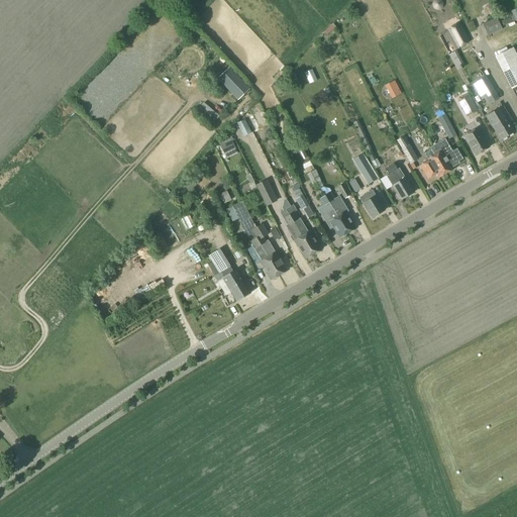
[(482,24),(487,36),(501,29),(496,18),(482,24)]
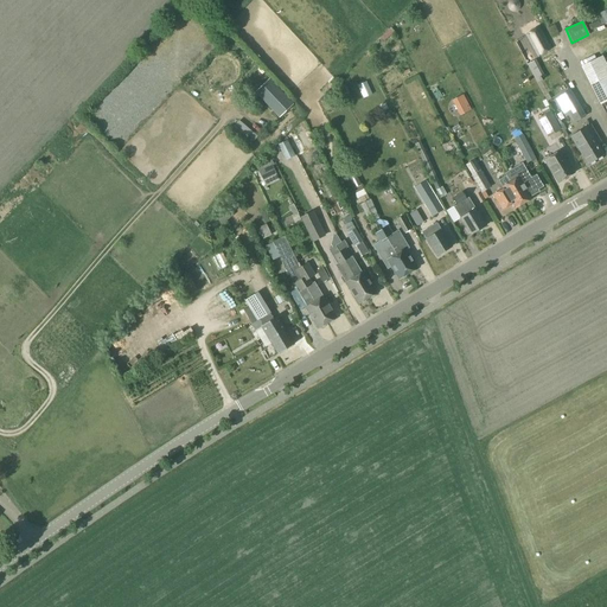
[(555,37),(562,33),(560,26),(553,29),(555,37)]
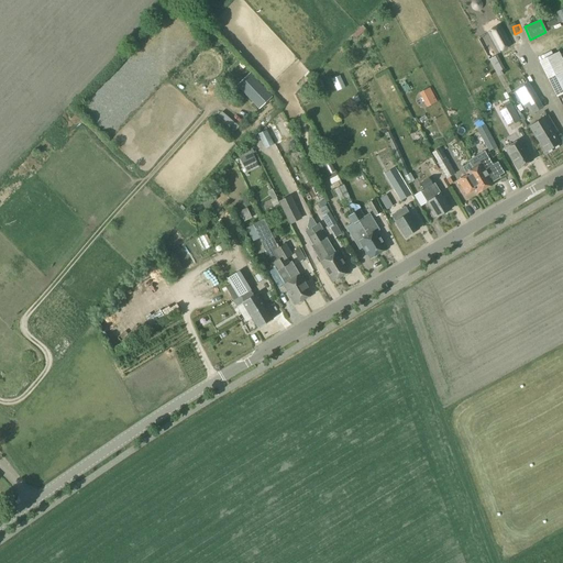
[(360,39),(370,30),(365,25),(356,34),(360,39)]
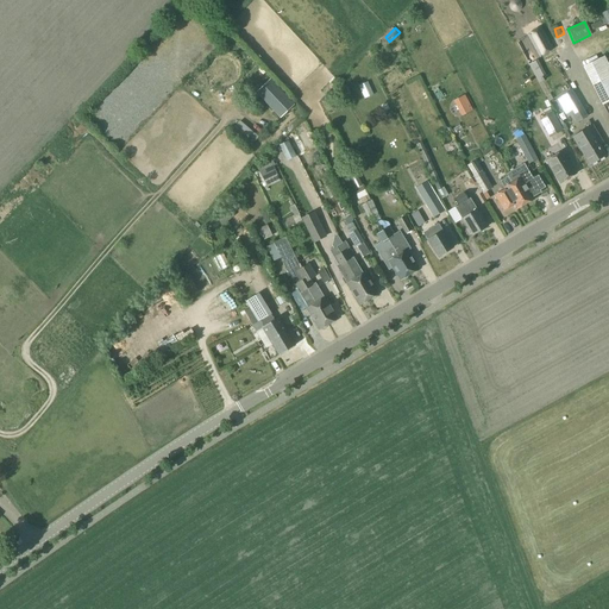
[(539,57),(552,50),(540,29),(527,36),(539,57)]
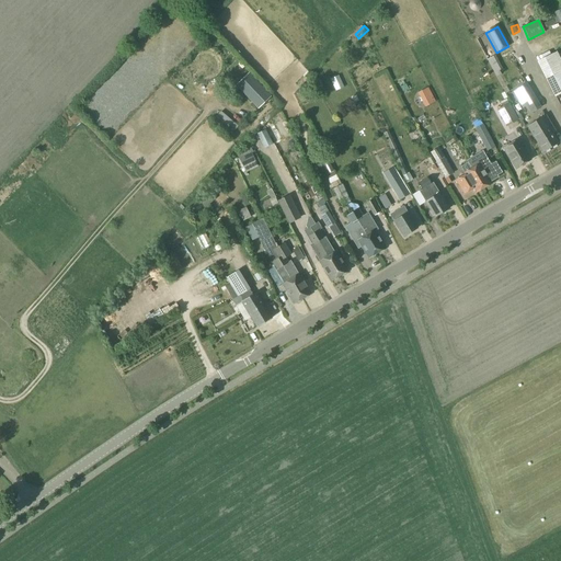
[(560,92),(560,61),(556,52),(537,61),(556,95),(560,92)]
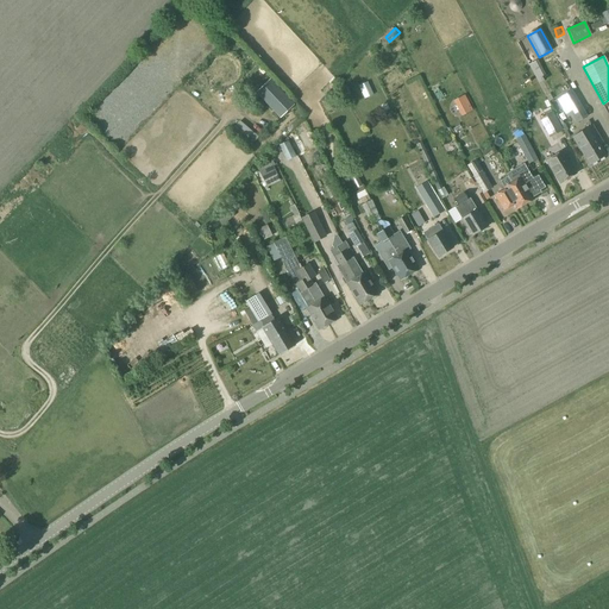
[(294,105),(270,79),(256,92),(281,118),(294,105)]
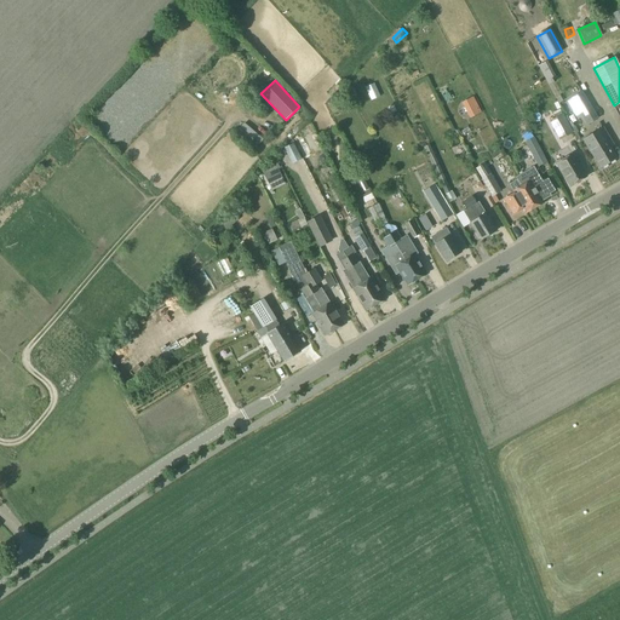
[(570,98),(587,125),(596,119),(580,93),(570,98)]
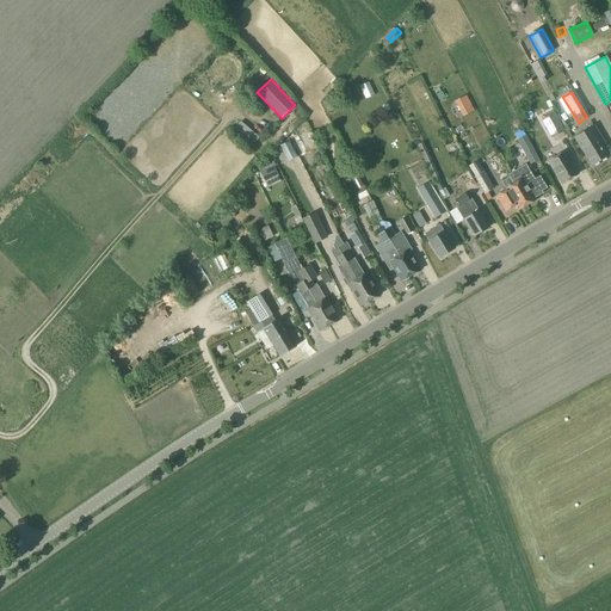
[(466,97),(456,102),(464,116),(473,111),(466,97)]
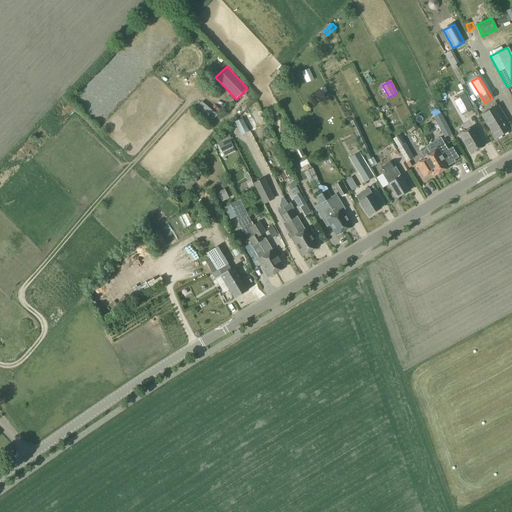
[(466,96),(465,94),(454,100),(457,105),(468,99),(466,96)]
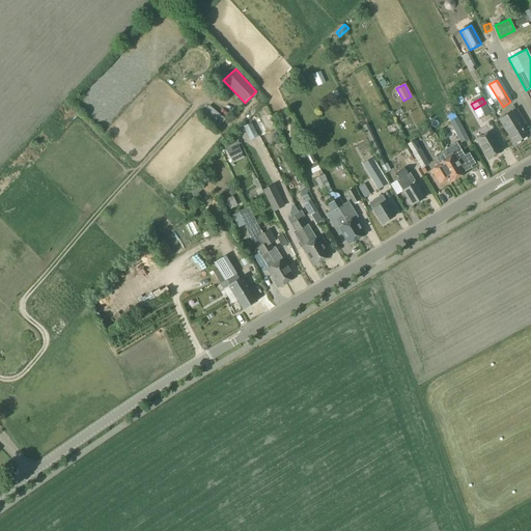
[(252,117),(260,108),(253,102),(246,111),(252,117)]
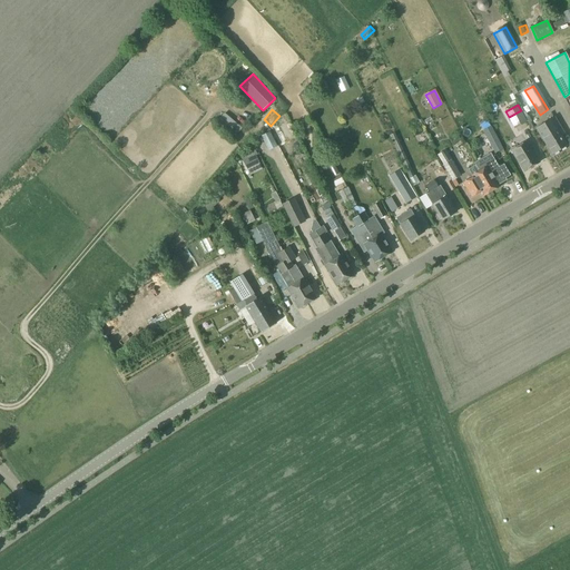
[(480,125),(483,130),(491,127),(488,120),(480,125)]
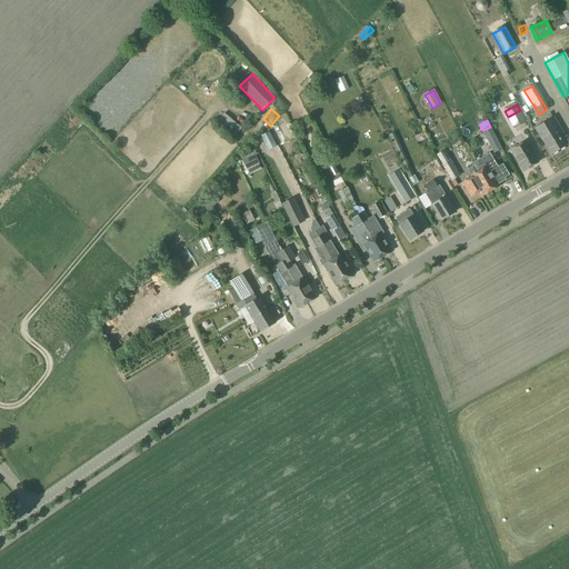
[(536,129),(541,138),(551,153),(566,146),(556,130),(552,132),(546,122),(536,129)]
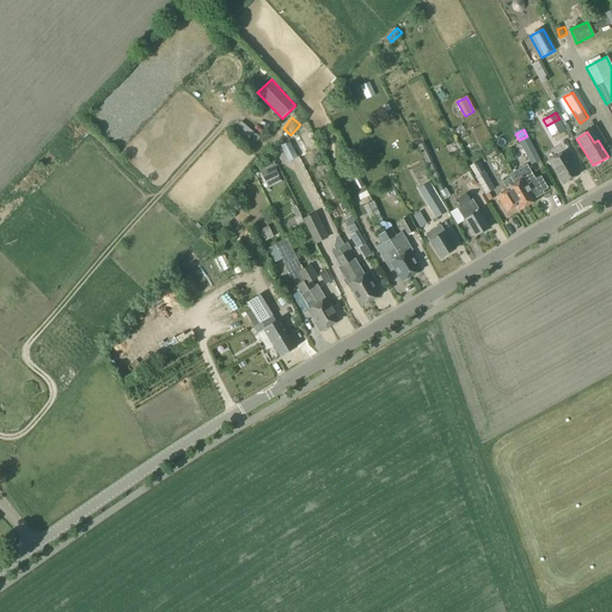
[(527,136),(519,140),(518,141),(531,165),(539,160),(527,136)]
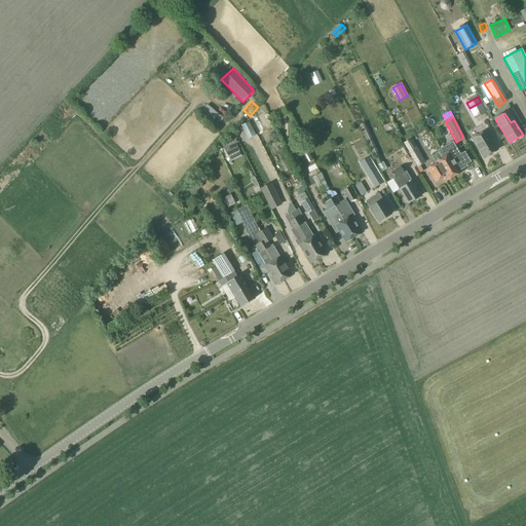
[(241,125),(248,139),(255,135),(249,122),(241,125)]
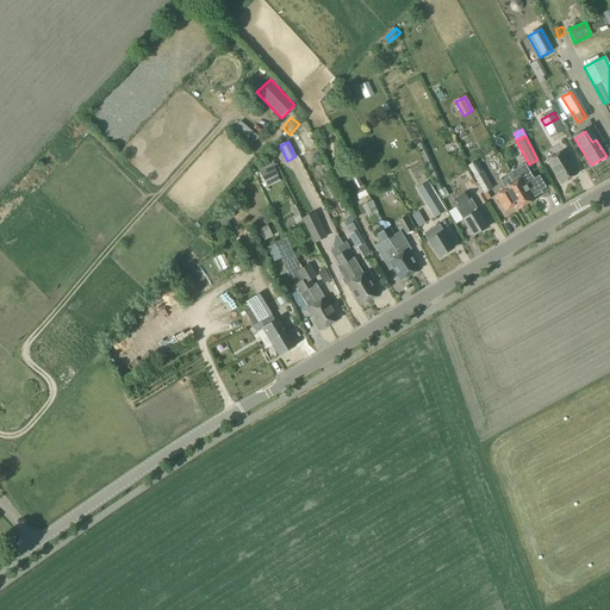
[(417,145),(433,179),(437,178),(422,143),(417,145)]
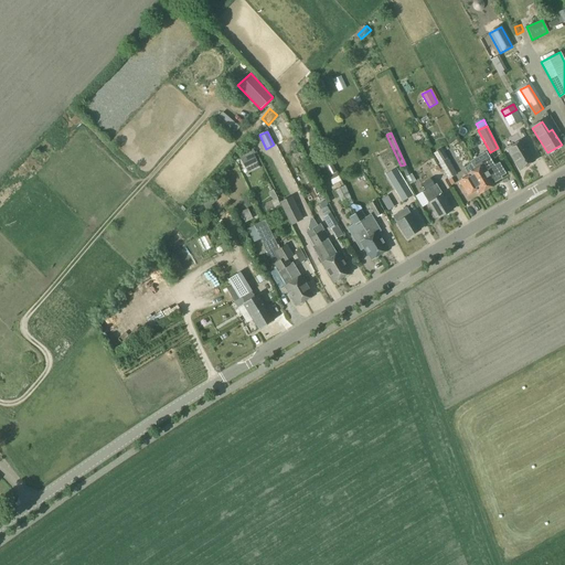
[(507,149),(519,170),(534,161),(522,140),(507,149)]
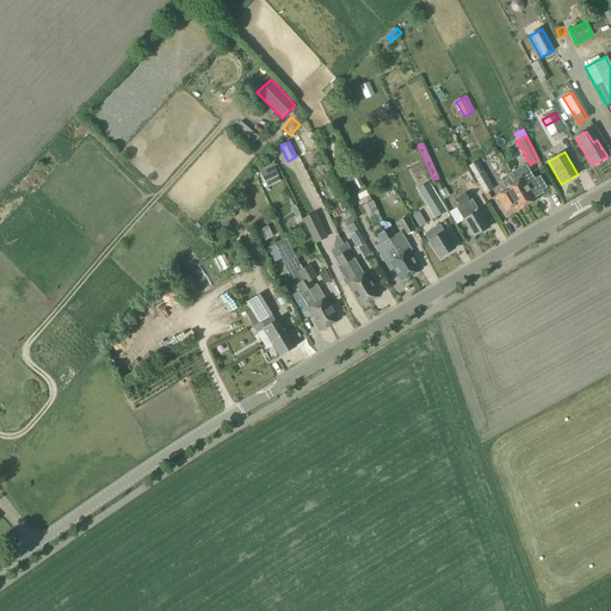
[(259,170),(264,181),(277,176),(279,179),(282,178),(270,156),(259,170)]
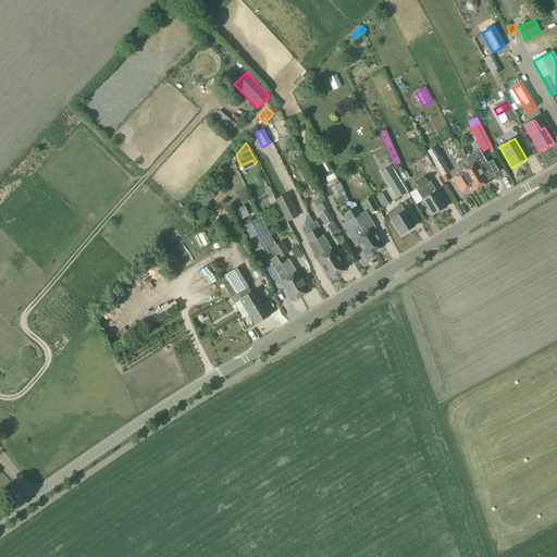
[(436,144),(429,147),(434,158),(442,153),(436,144)]
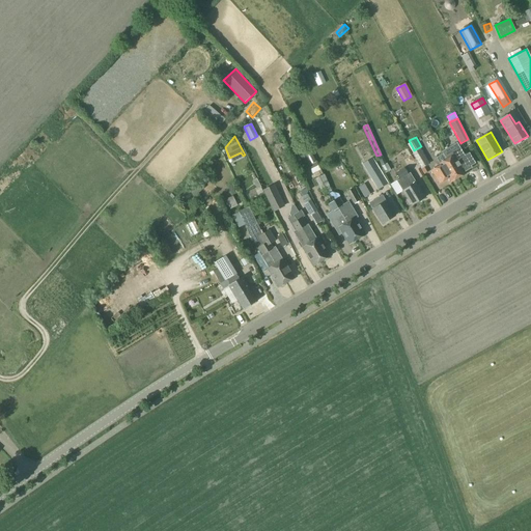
[(428,164),(420,149),(413,154),(412,154),(421,168),(423,167),(428,164)]
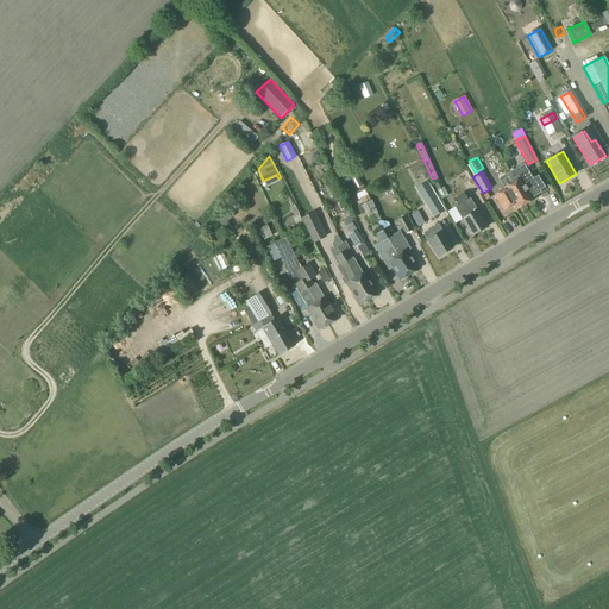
[(516,208),(525,203),(516,190),(515,190),(510,183),(512,182),(508,176),(500,181),(504,187),(500,189),(501,192),(495,195),(503,209),(514,203),(516,208)]
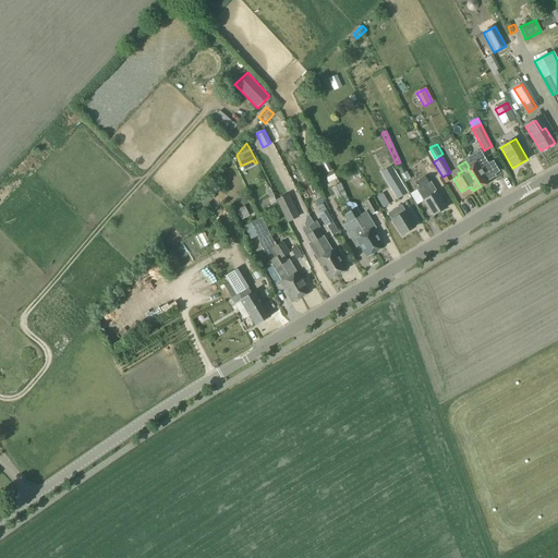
[(400,162),(396,164),(400,173),(404,171),(400,162)]
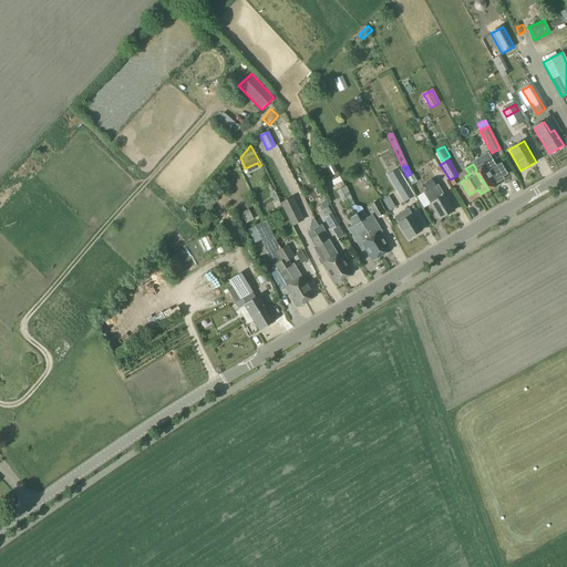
[(481,177),(488,189),(496,185),(484,165),(476,169),(475,171),(480,177),(481,177)]
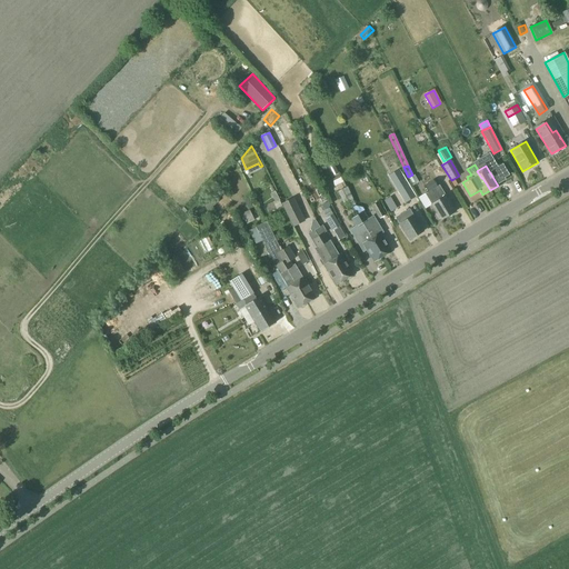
[(412,175),(408,177),(412,185),(418,181),(415,175),(412,175)]
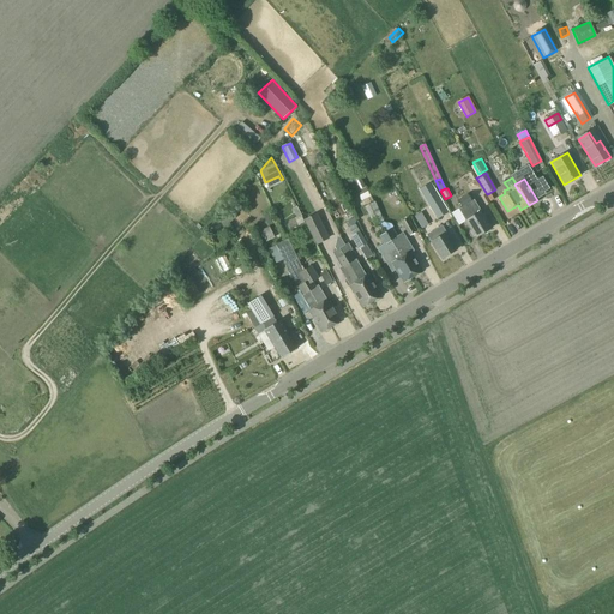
[(462,209),(471,203),(468,196),(457,202),(462,209)]
